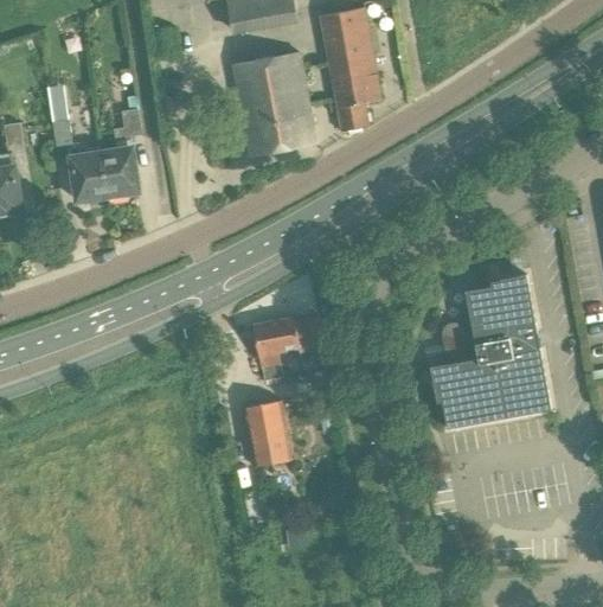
[(224,0),(230,30),(296,18),(293,0),(224,0)]
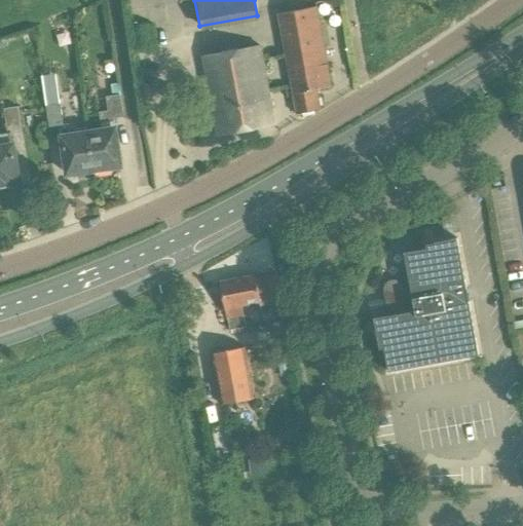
[(294,114),(319,110),(314,89),(328,87),(314,6),(276,12),(294,114)]
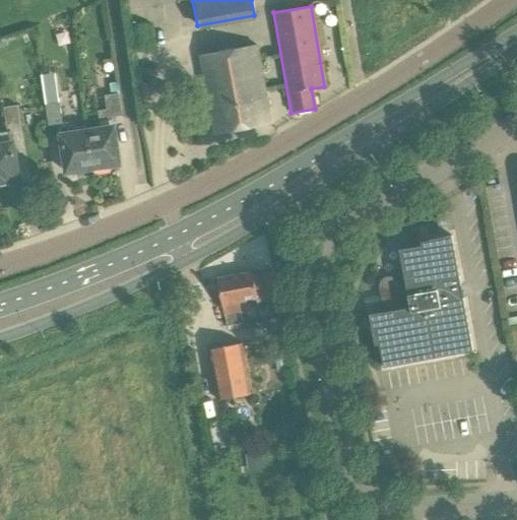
[(268,123),(255,46),(198,56),(211,133),(268,123)]
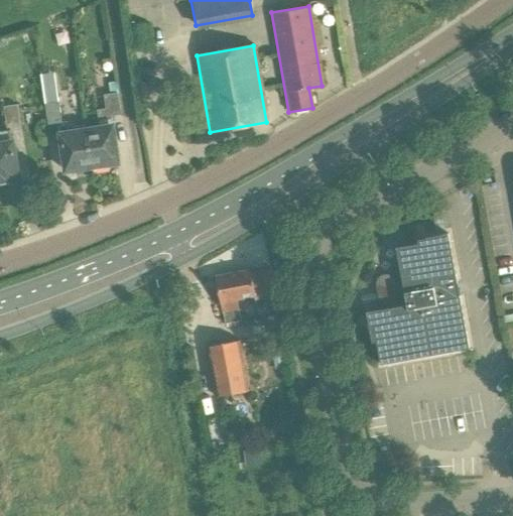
[(63,170),(90,166),(84,128),(83,126),(71,128),(70,124),(60,125),(52,73),(38,74),(46,125),(56,123),(63,170)]
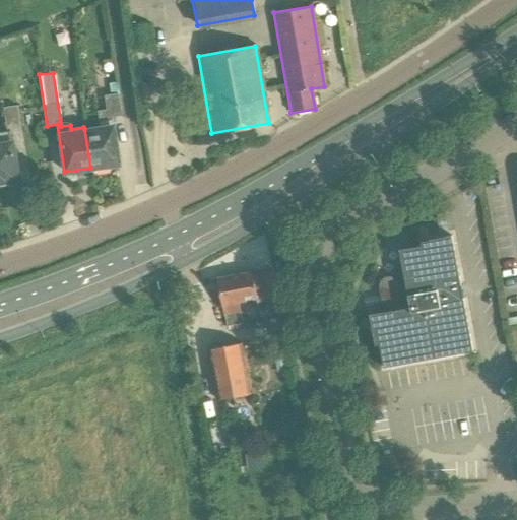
[(107,83),(109,92),(117,91),(116,82),(107,83)]
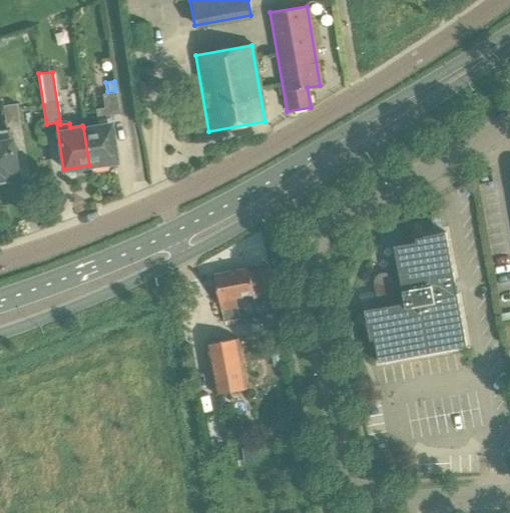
[(83,127),(89,165),(115,161),(107,114),(118,112),(115,92),(101,93),(103,107),(94,108),(96,123),(83,125),(82,125),(83,127)]
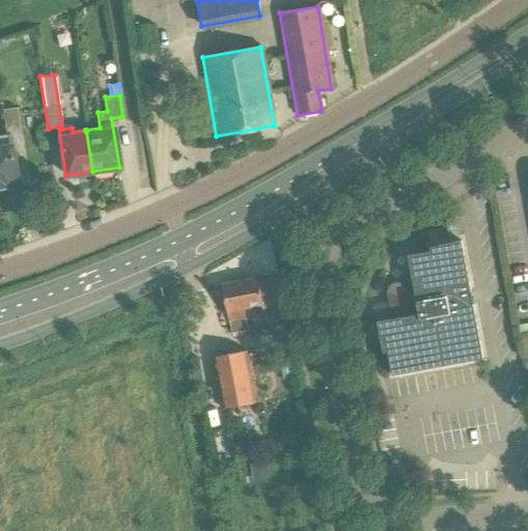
[(0,186),(17,184),(10,142),(9,142),(8,135),(21,133),(17,107),(1,109),(5,135),(0,135),(0,186)]
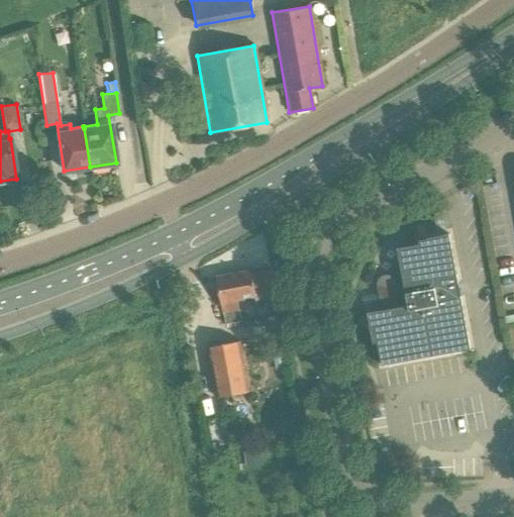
[(418,240),(399,243),(396,244),(403,278),(397,279),(395,275),(390,272),(385,271),(380,273),(374,281),(377,293),(375,293),(377,302),(378,302),(379,307),(366,309),(372,340),(375,339),(379,362),(470,344),(448,231),(417,237),(418,240)]
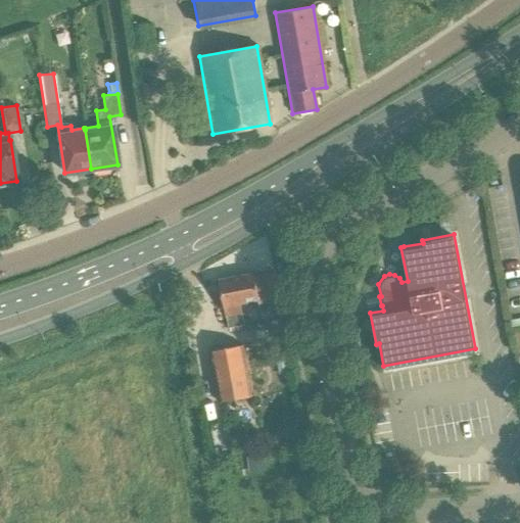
[(277,298),(273,273),(253,276),(253,275),(218,281),(225,327),(241,325),(238,302),(255,299),(255,301),(277,298)]
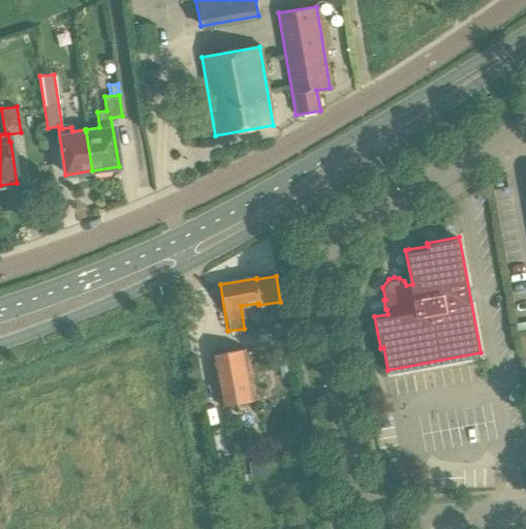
[(211,354),(220,406),(252,401),(243,349),(211,354)]
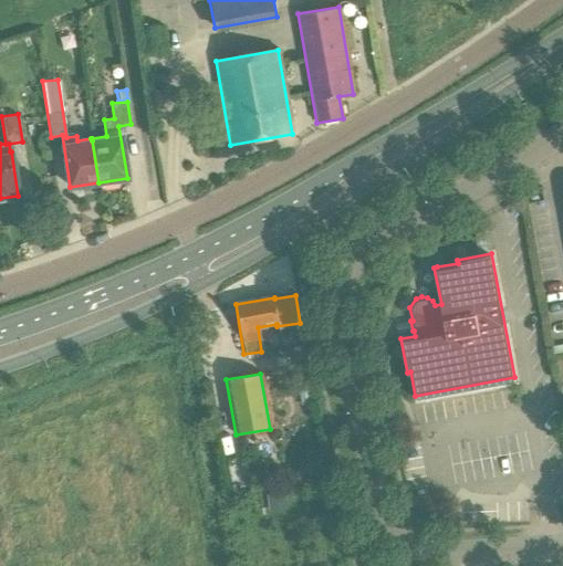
[(305,381),(294,383),(298,405),(309,402),(305,381)]
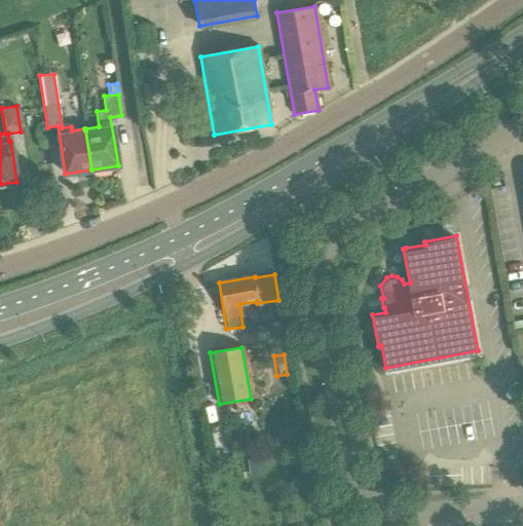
[(262,456),(245,458),(247,473),(247,474),(264,472),(264,470),(262,456)]
